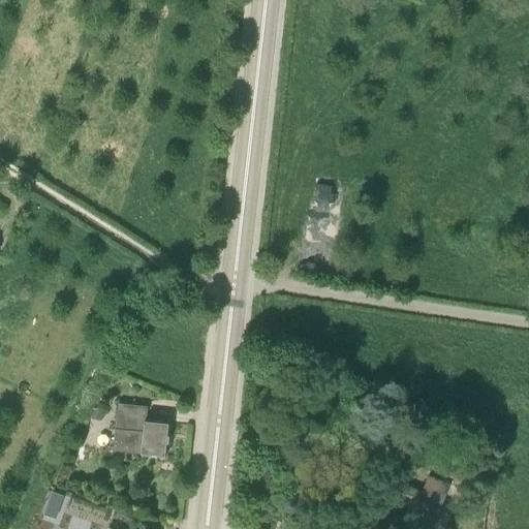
[(320,179),(303,271),(330,276),(346,184),(320,179)]
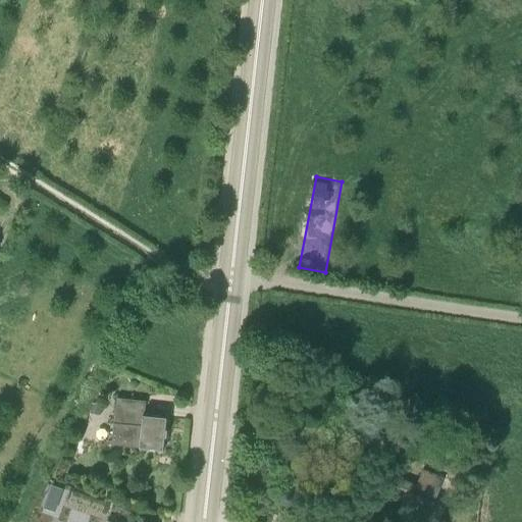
[(167,418),(144,416),(146,402),(116,399),(114,423),(113,423),(111,446),(140,448),(140,449),(164,451),(167,418)]
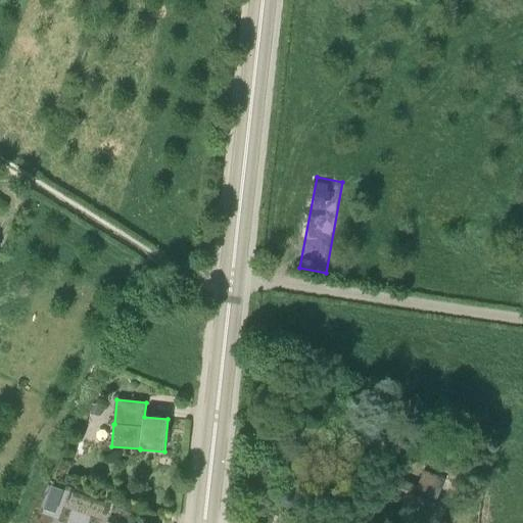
[(101,417),(102,406),(90,405),(89,416),(101,417)]
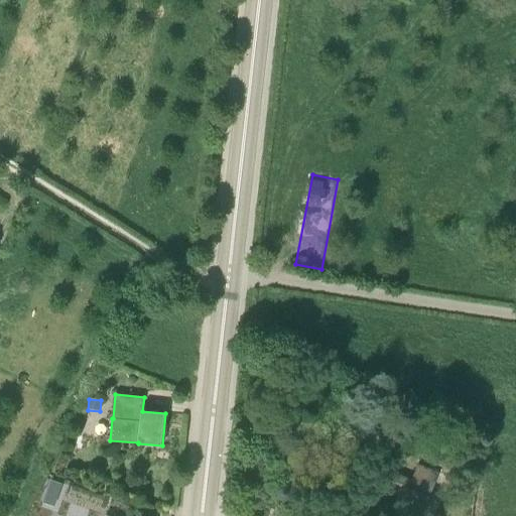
[(409,488),(430,496),(439,473),(418,465),(409,488)]
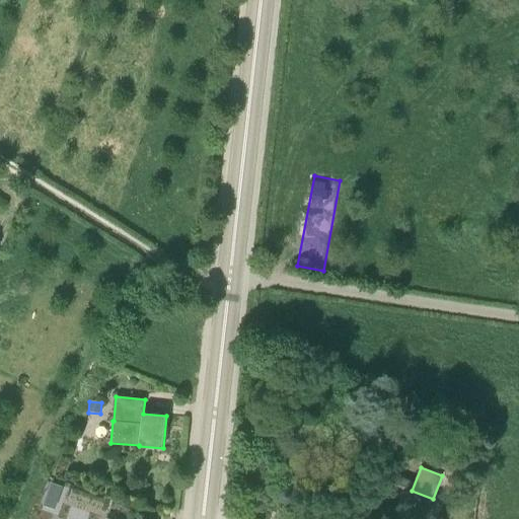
[(62,501),(68,486),(52,479),(46,496),(62,501)]
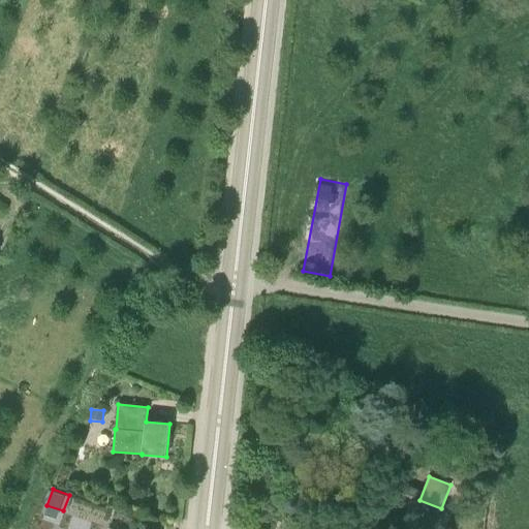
All buildings are outlined.
